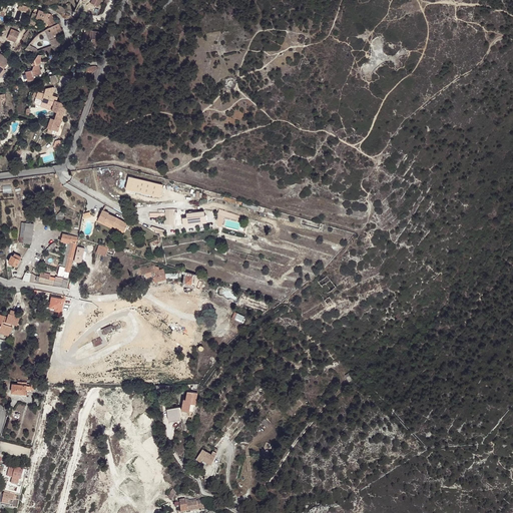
[(18,10),(27,12),(29,7),(19,4),(18,10)]
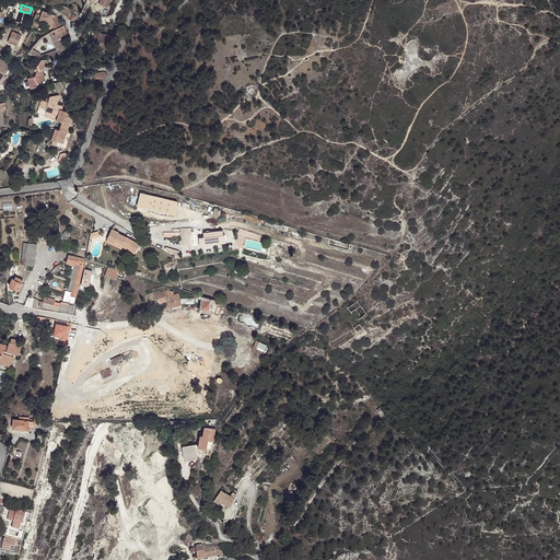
[(0,19),(6,21),(10,9),(8,8),(2,6),(0,11),(0,19)]
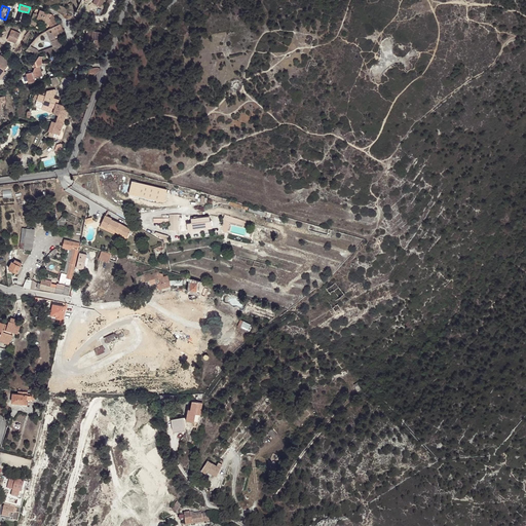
[(52,14),(40,9),(37,19),(48,24),(52,14)]
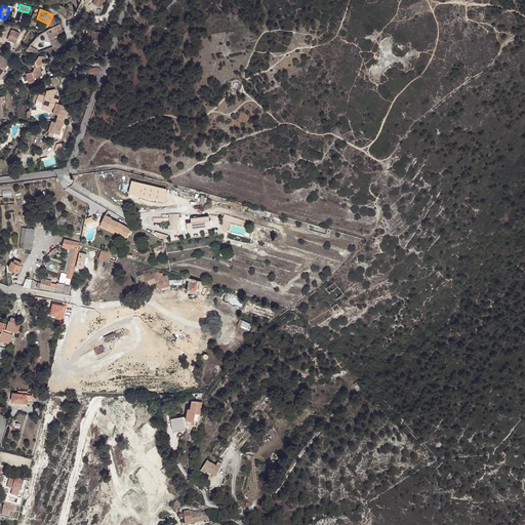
[(59,24),(50,28),(55,40),(56,40),(59,39),(58,38),(59,38),(65,35),(59,24)]
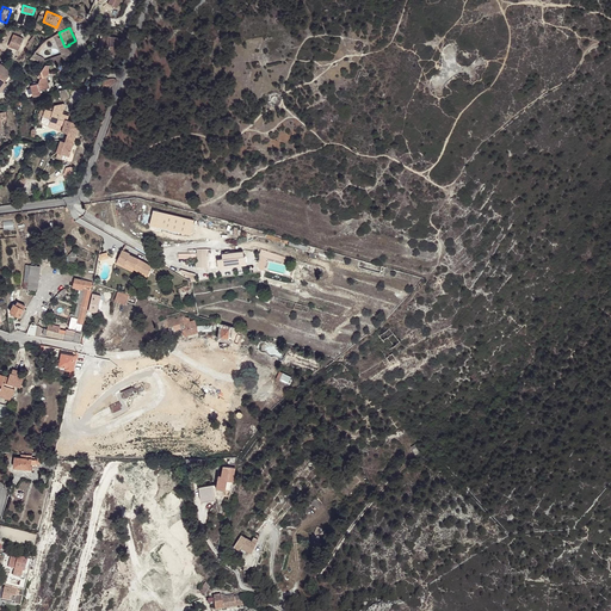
[(59,49),(65,47),(59,32),(54,36),(59,49)]
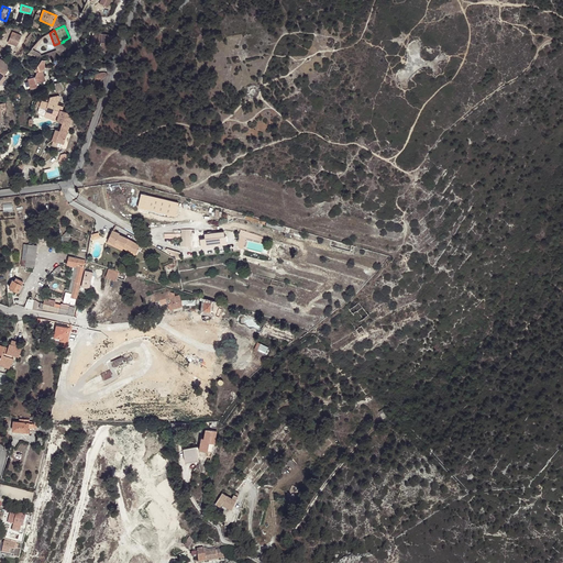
[(12,31),(8,42),(17,46),(14,50),(18,51),(20,46),(23,45),(23,43),(23,42),(24,39),(21,35),(12,31)]
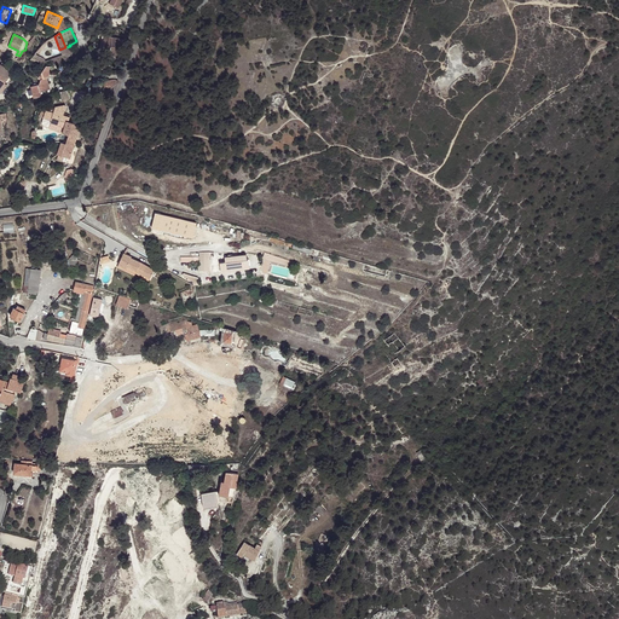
[(110,46),(113,38),(104,35),(99,52),(109,55),(110,50),(110,46)]
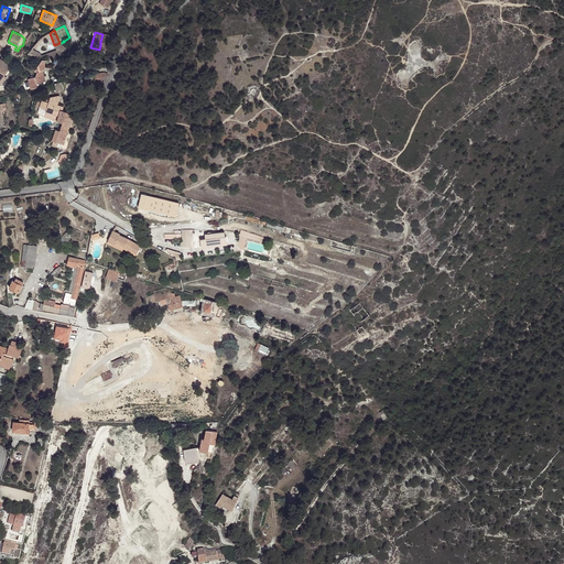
[(112,41),(114,36),(102,34),(100,42),(109,44),(110,45),(111,45),(112,45),(114,44),(114,43),(112,42),(112,41)]
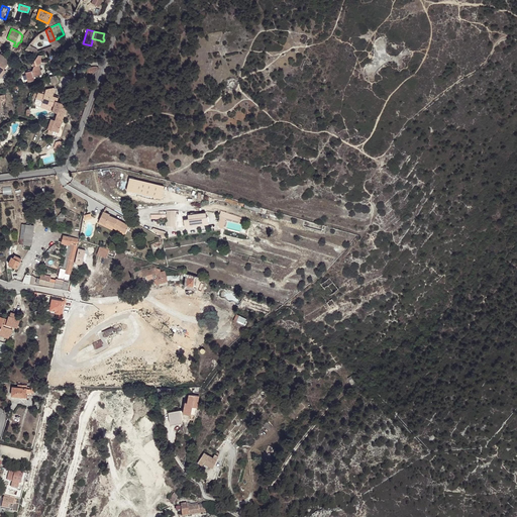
[(61,43),(59,37),(58,37),(59,38),(56,39),(55,39),(49,41),(52,45),(54,49),(61,43)]
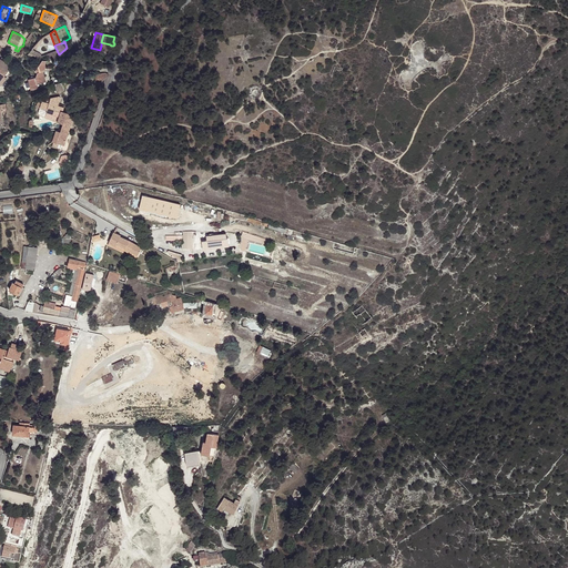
[(31,49),(29,54),(39,59),(41,53),(31,49)]
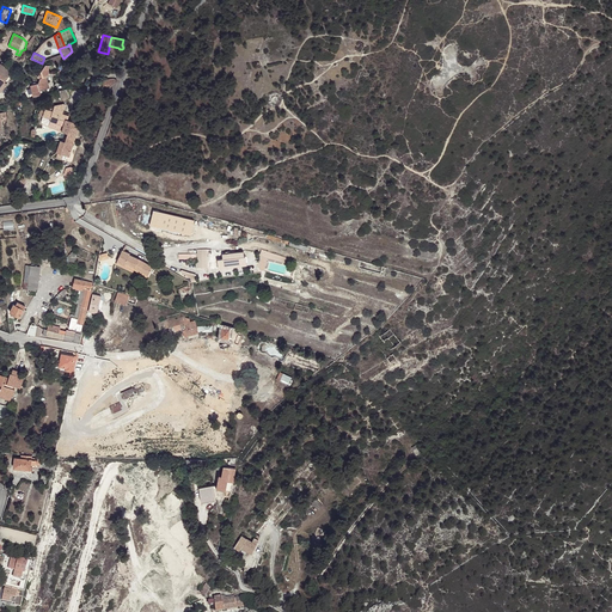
[(1,65),(0,66),(0,91),(0,92),(7,84),(5,83),(12,72),(1,65)]
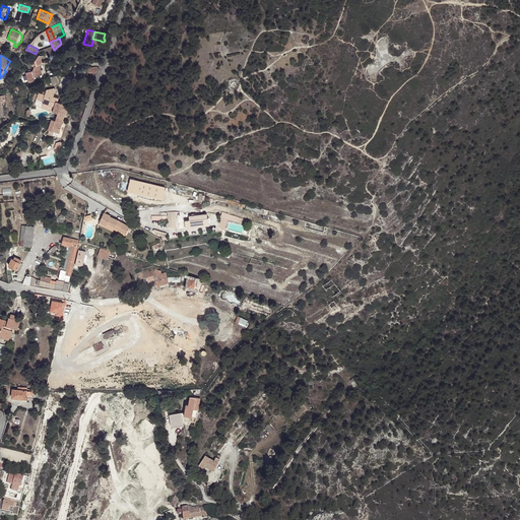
[(25,72),(28,81),(35,80),(34,76),(42,74),(40,65),(35,66),(31,70),(25,72)]
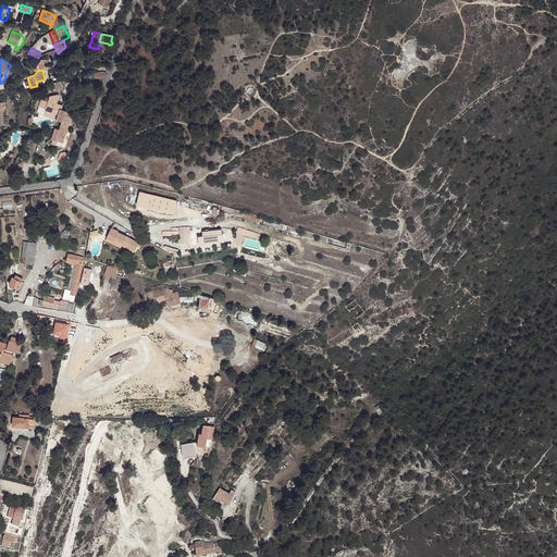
[(93,73),(95,81),(97,79),(100,81),(101,78),(103,76),(104,75),(106,72),(102,72),(100,72),(93,73)]
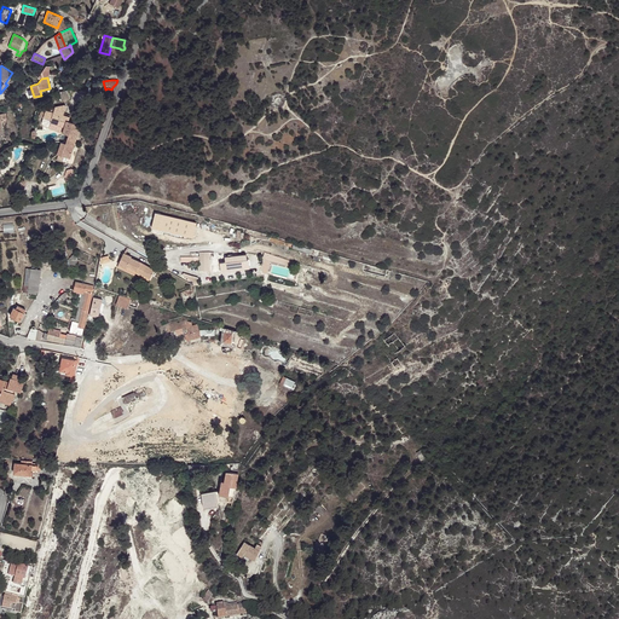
[(69,99),(67,90),(58,91),(61,100),(69,99)]
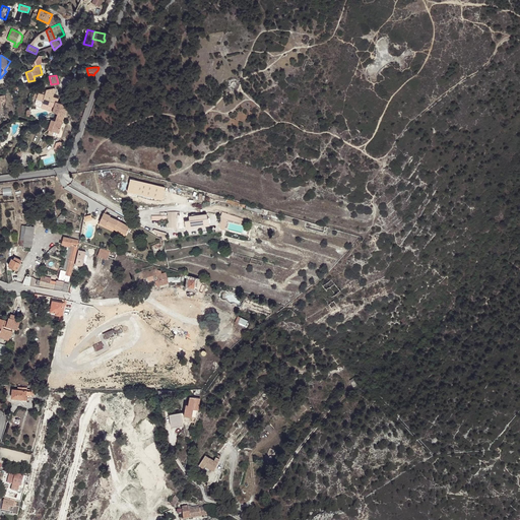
[(47,89),(47,91),(46,92),(44,100),(41,107),(52,111),(55,101),(52,100),(53,96),(54,93),(56,88),(55,87),(47,89)]
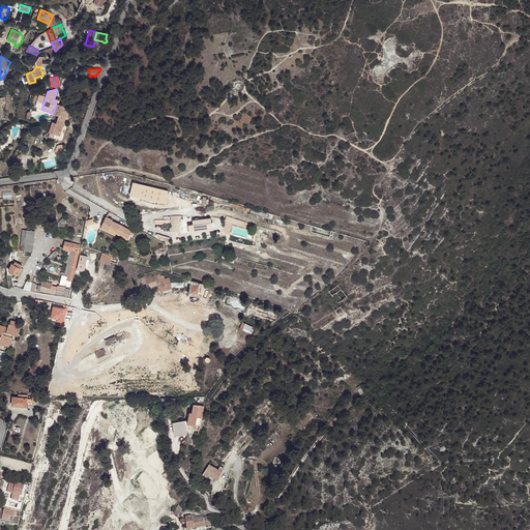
[(45,101),(47,94),(39,92),(37,98),(41,100),(45,101)]
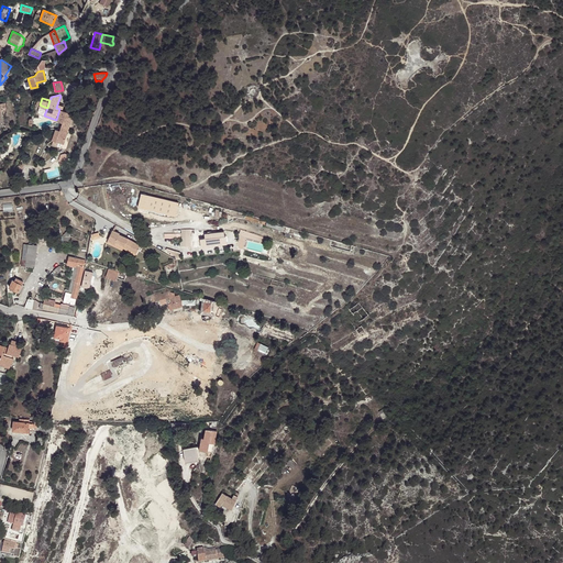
[(56,120),(62,122),(63,123),(64,122),(67,112),(63,110),(59,109),(56,120)]
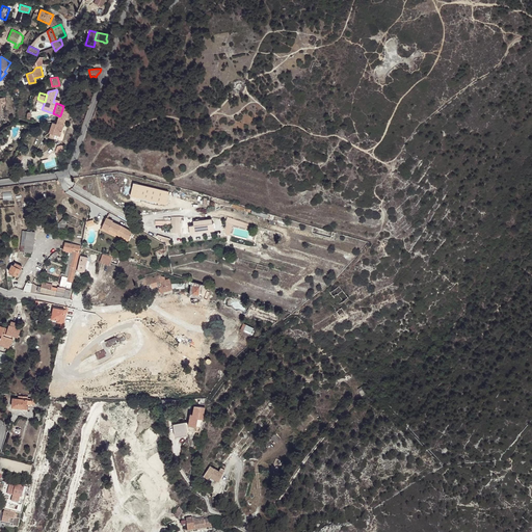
[(323,113),(312,108),(306,121),(318,125),(323,113)]
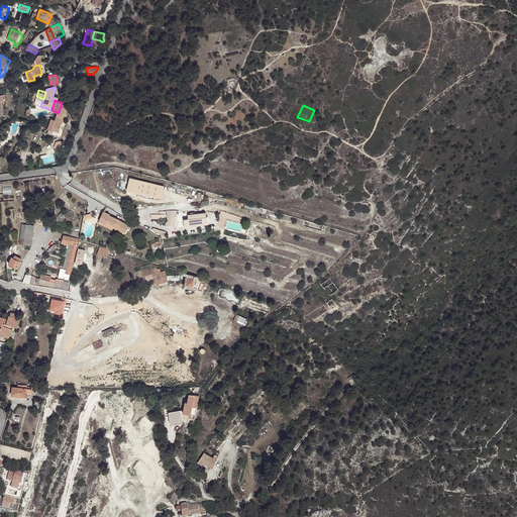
[(50,118),(46,128),(58,132),(63,117),(60,116),(59,115),(60,112),(59,112),(58,113),(57,112),(54,119),(50,118)]
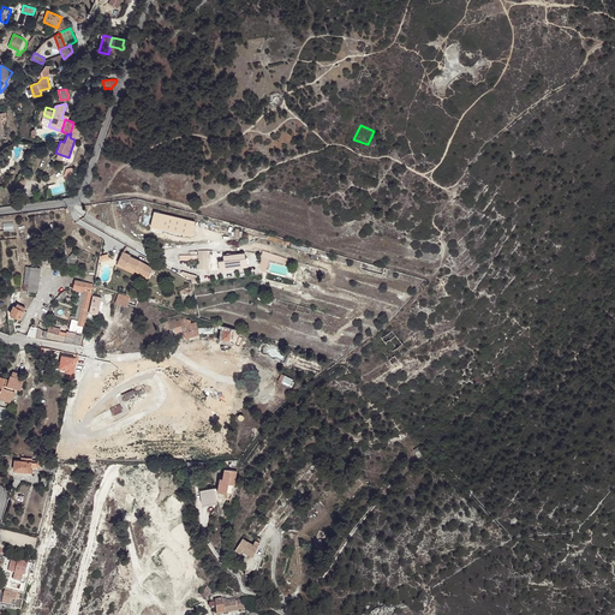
[(35,143),(30,154),(35,156),(40,145),(35,143)]
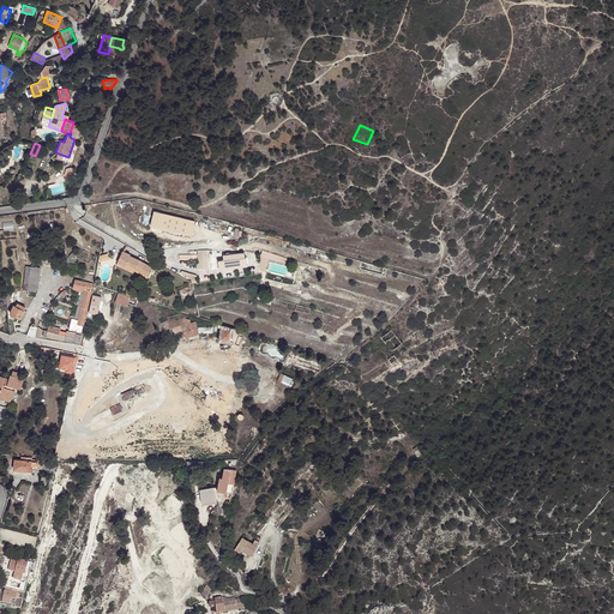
[(154,211),(150,227),(192,235),(196,220),(154,211)]
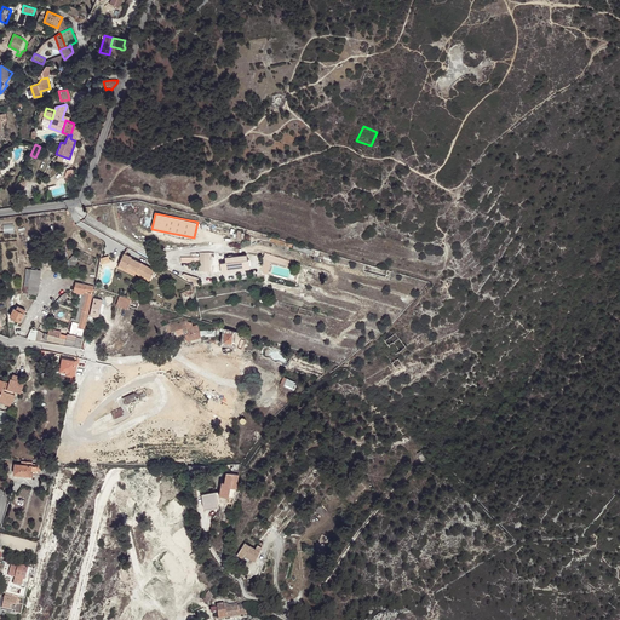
[(12,223),(3,223),(3,234),(13,233),(12,223)]
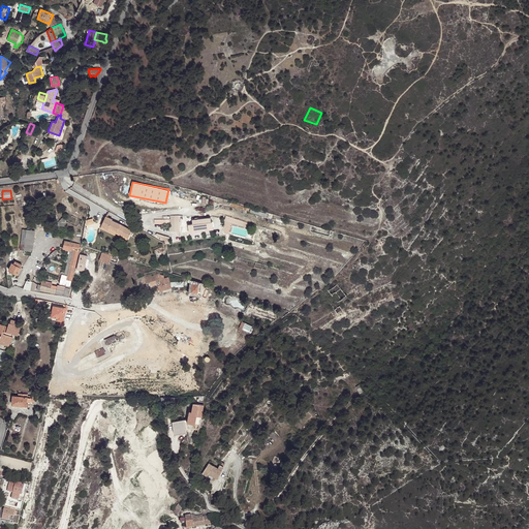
[(105,214),(100,224),(106,227),(107,226),(113,228),(113,227),(117,229),(128,236),(131,228),(116,220),(115,222),(111,220),(113,218),(105,214)]
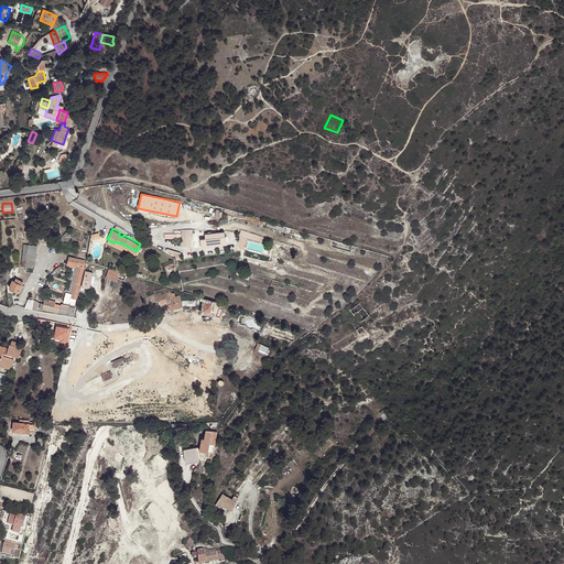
[(190,229),(181,229),(181,232),(180,232),(180,246),(191,246),(190,229)]
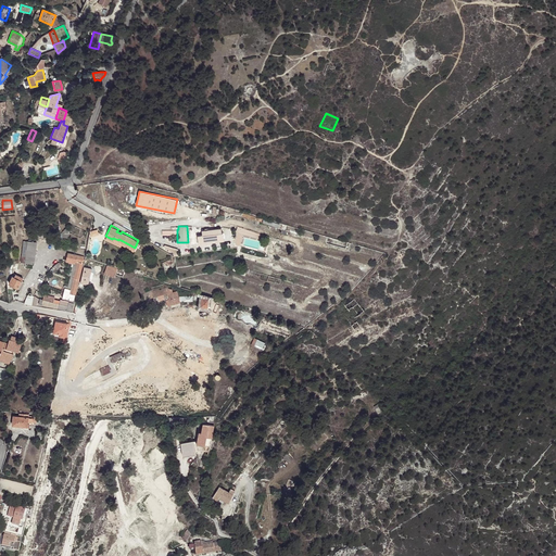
[(74,227),(72,232),(83,236),(84,230),(74,227)]
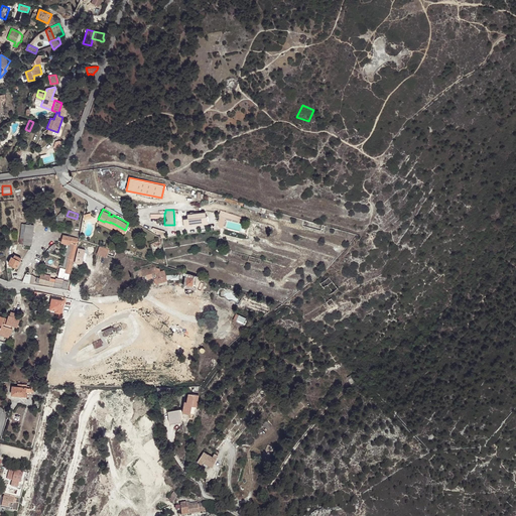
[(187,218),(187,226),(212,223),(211,215),(210,215),(210,212),(191,214),(191,215),(186,215),(187,218)]
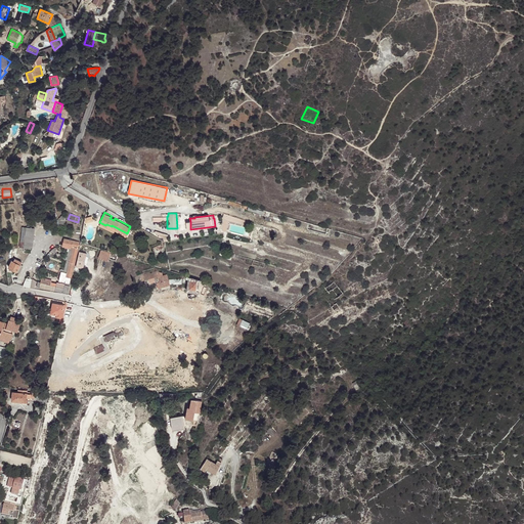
[(105,225),(99,222),(98,224),(114,231),(116,227),(112,225),(112,226),(106,224),(105,225)]
